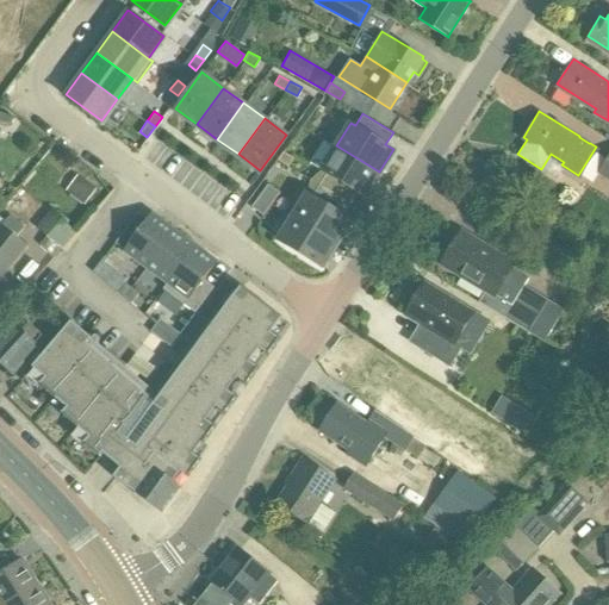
[(608,144),(592,168),(608,178),(608,144)]
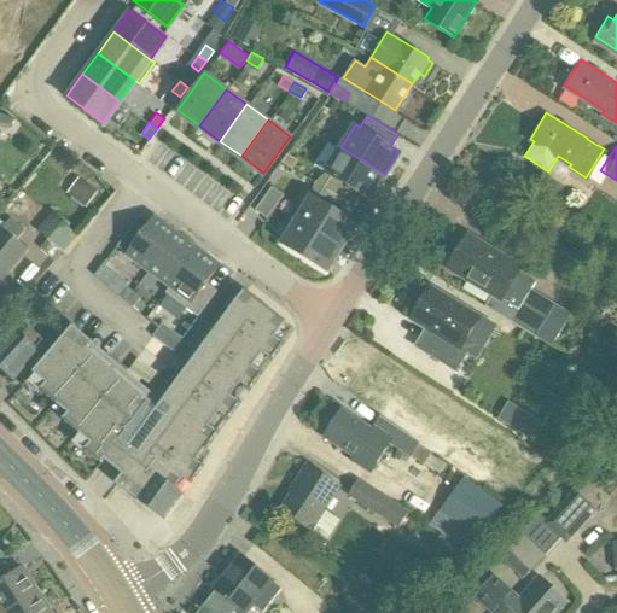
[(341,147),(326,170),(331,173),(322,186),(354,205),(362,192),(370,198),(384,174),(341,147)]
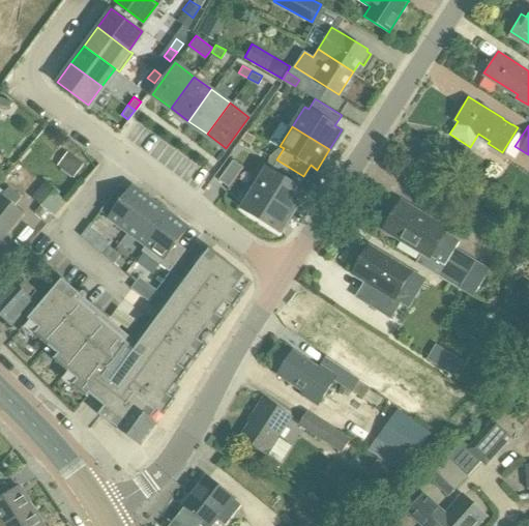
[(43,174),(21,149),(12,156),(35,181),(43,174)]
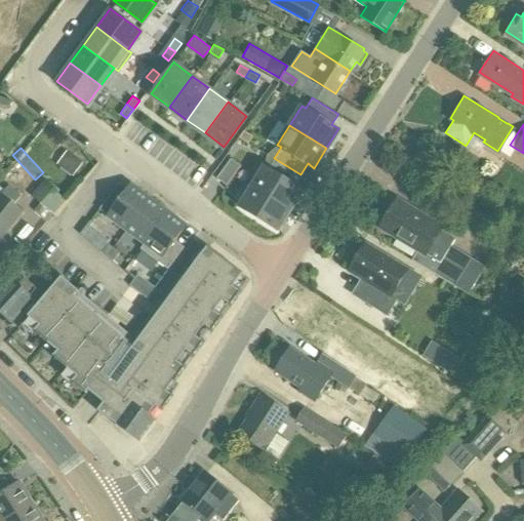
[(66,148),(55,162),(71,174),(82,159),(69,150),(66,148)]
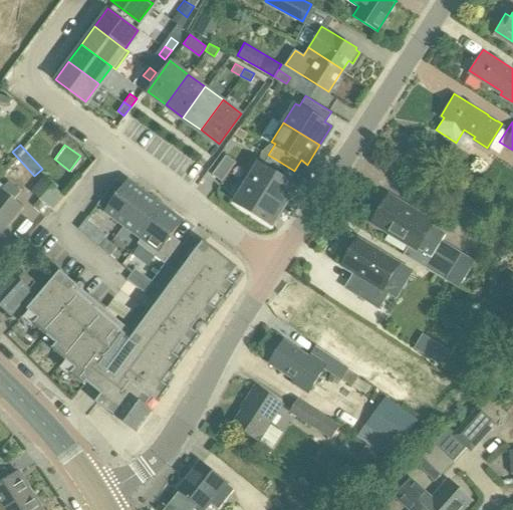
[(221,180),(228,170),(235,161),(226,153),(218,163),(211,173),(221,180)]
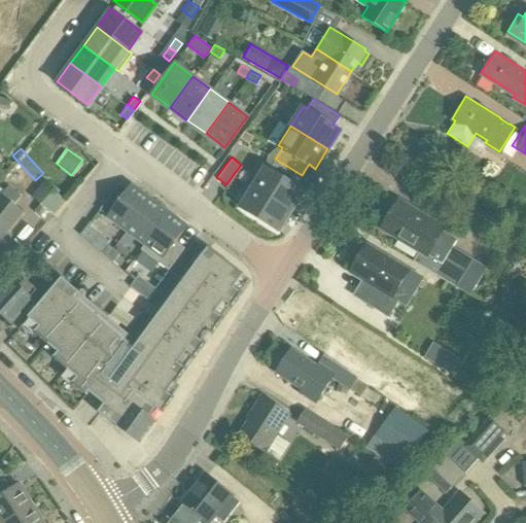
[(295,185),(302,175),(275,159),(269,169),(265,167),(252,186),(290,209),(302,189),(295,185)]
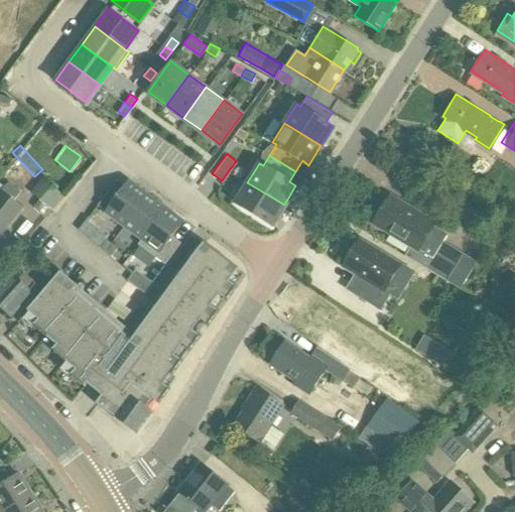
[(40,174),(28,188),(38,198),(51,209),(63,195),(62,195),(40,174)]
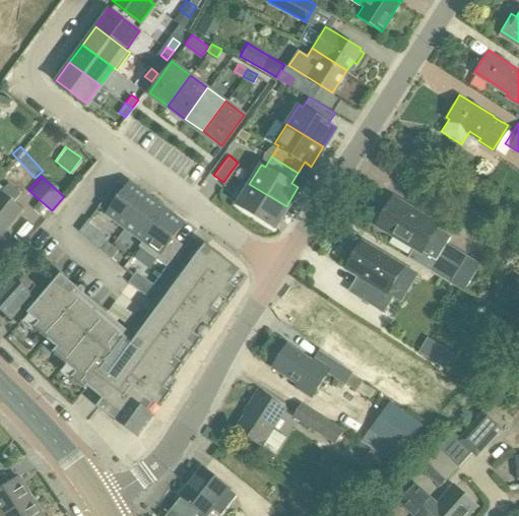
[(115,183),(98,205),(107,211),(125,226),(147,195),(129,182),(126,186),(123,189),(115,183)]
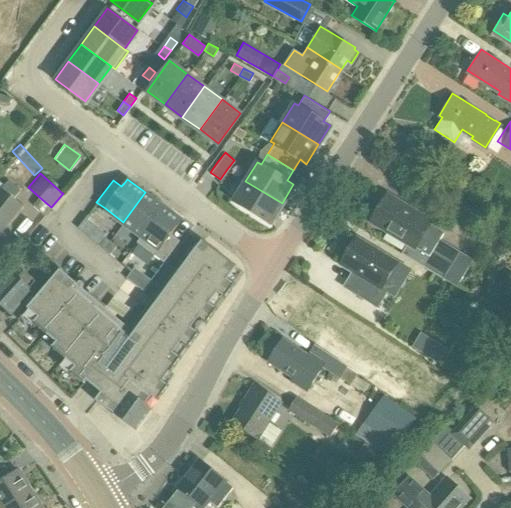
[(270,223),(282,203),(245,181),(233,200),(270,223)]
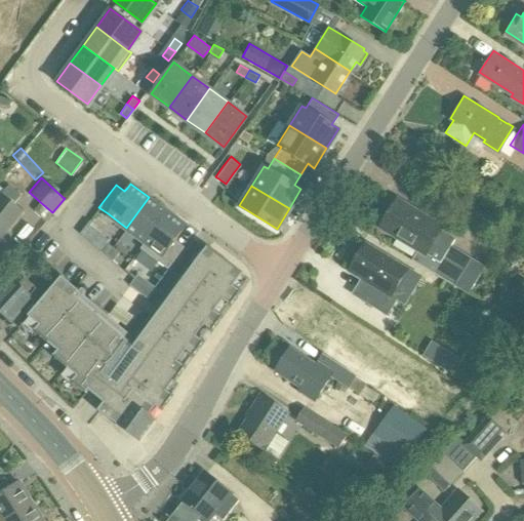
[(0,236),(6,229),(22,209),(4,195),(7,192),(4,189),(1,193),(0,192),(0,236)]
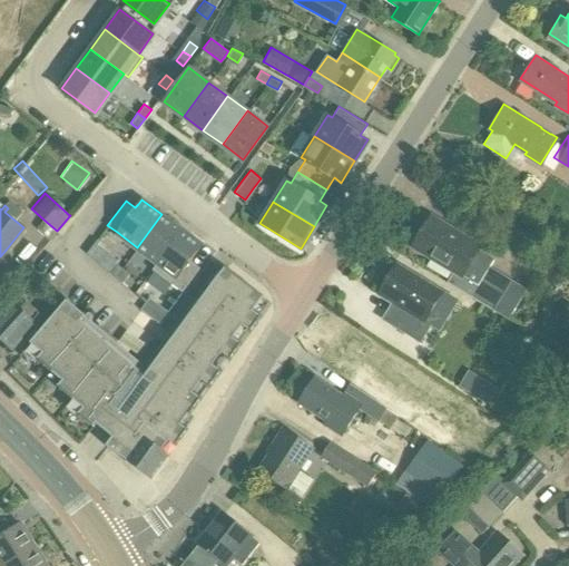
[(494,256),(483,250),(480,247),(482,243),(433,212),(425,223),(422,221),(413,234),(418,236),(413,244),(466,276),(460,286),(448,279),(447,280),(493,309),(508,316),(526,286),(510,277),(509,281),(487,267),(494,256)]
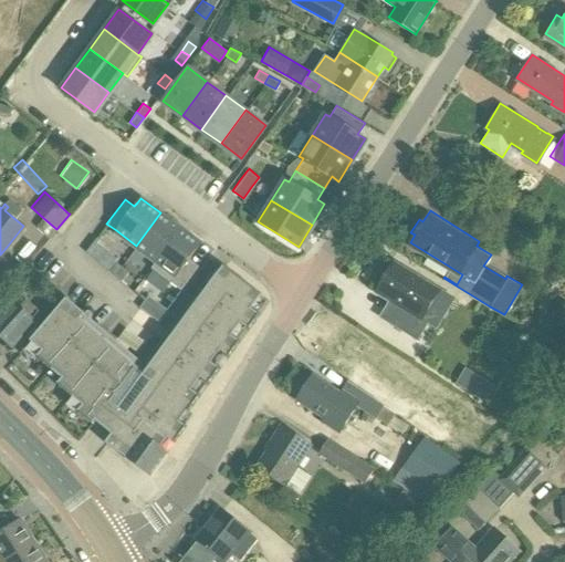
[(155,259),(179,227),(160,212),(136,246),(155,259)]
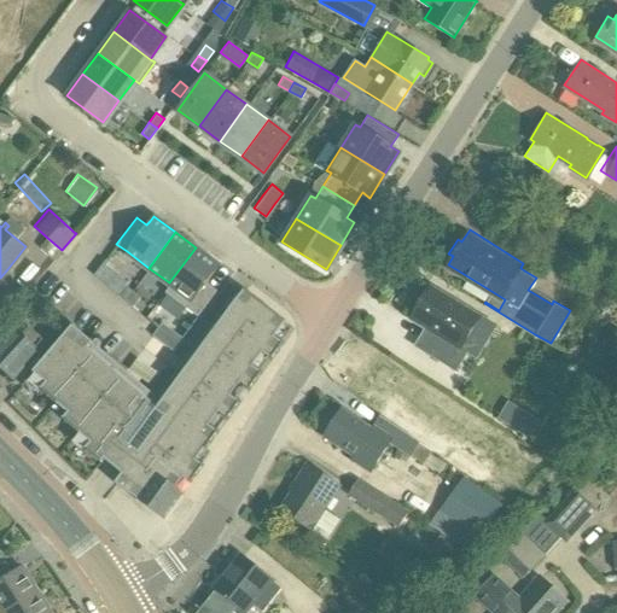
[(217,263),(196,247),(169,282),(169,284),(164,291),(197,315),(216,289),(205,280),(217,263)]
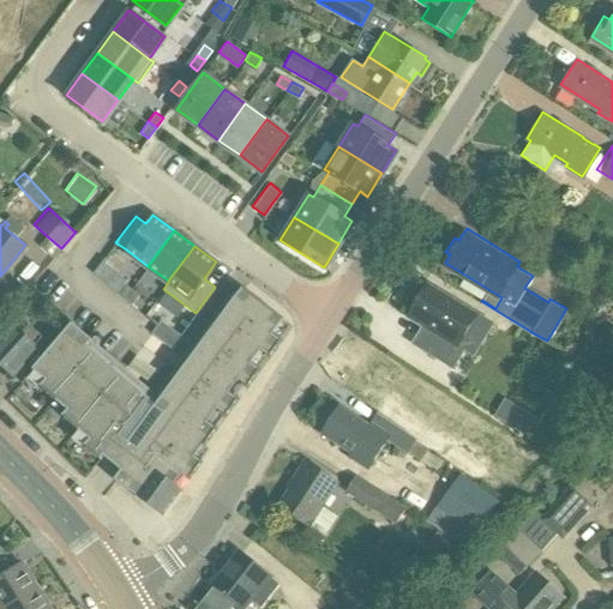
[(124,296),(131,288),(124,281),(116,290),(124,296)]
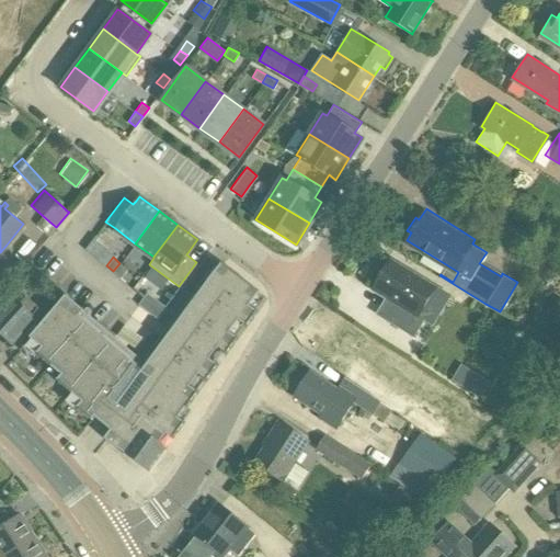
[(435,286),(390,258),(372,287),(396,302),(386,317),(412,333),(423,317),(418,314),(435,286)]
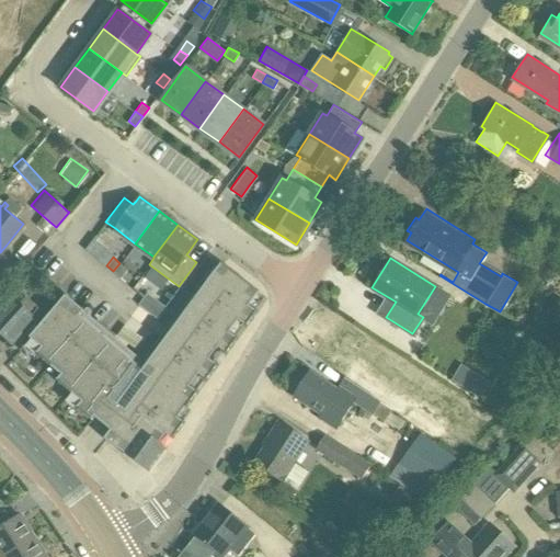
[(101,421),(110,429),(104,438),(129,456),(147,469),(164,446),(183,421),(178,416),(196,390),(190,385),(197,374),(205,379),(216,363),(209,357),(217,347),(225,352),(237,336),(230,330),(238,319),(244,325),(256,308),(250,303),(258,293),(260,291),(221,262),(221,263),(220,262),(140,372),(148,377),(125,408),(110,397),(120,385),(128,375),(137,364),(79,315),(83,309),(65,294),(29,336),(31,337),(41,345),(35,351),(50,364),(52,364),(61,373),(56,378),(70,391),(71,390),(81,399),(76,406),(91,418),(94,415),(101,421)]
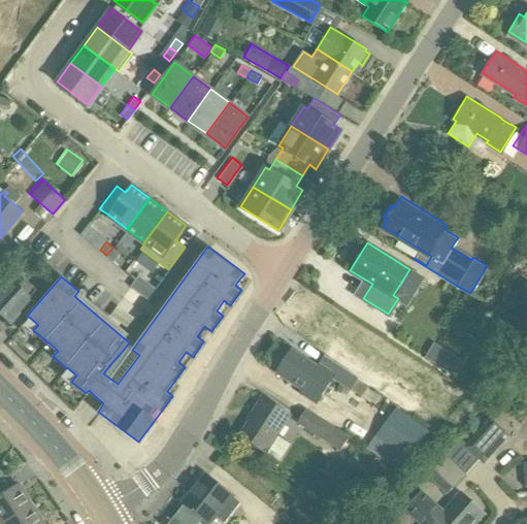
[(112,248),(106,255),(112,260),(119,253),(112,248)]
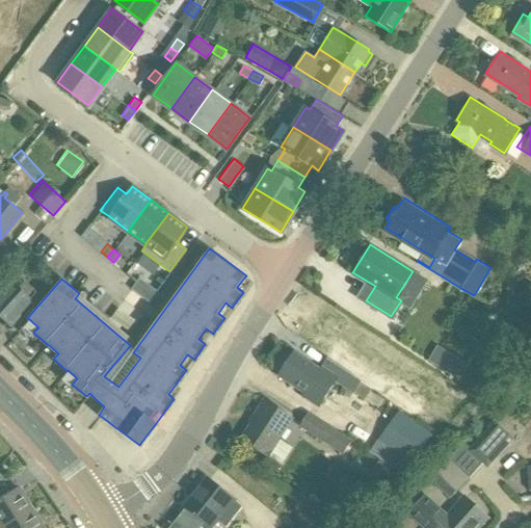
[(10,323),(32,300),(31,299),(37,292),(24,280),(17,286),(11,282),(0,294),(0,314),(1,315),(10,323)]
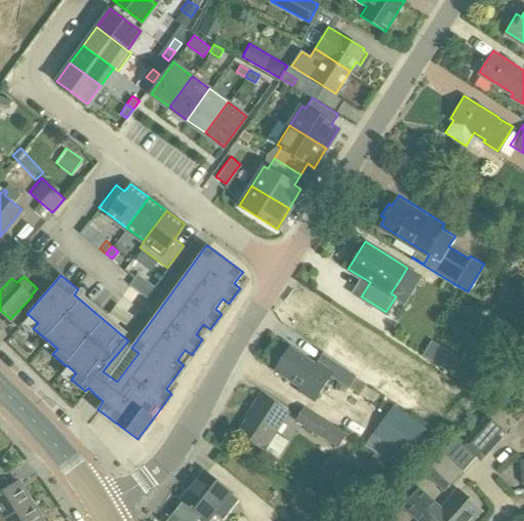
[(155,289),(148,284),(140,293),(148,298),(155,289)]
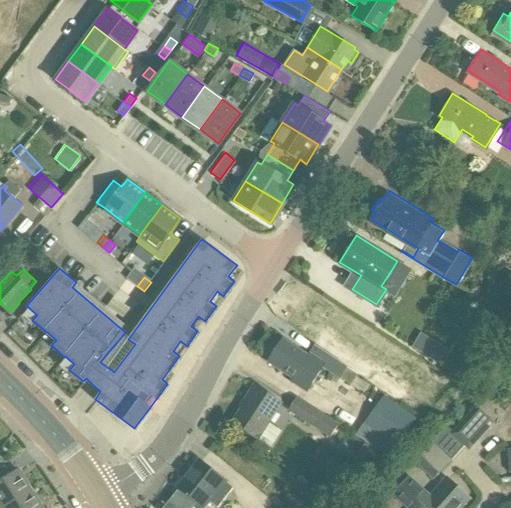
[(381,332),(359,318),(351,330),(373,345),(381,332)]
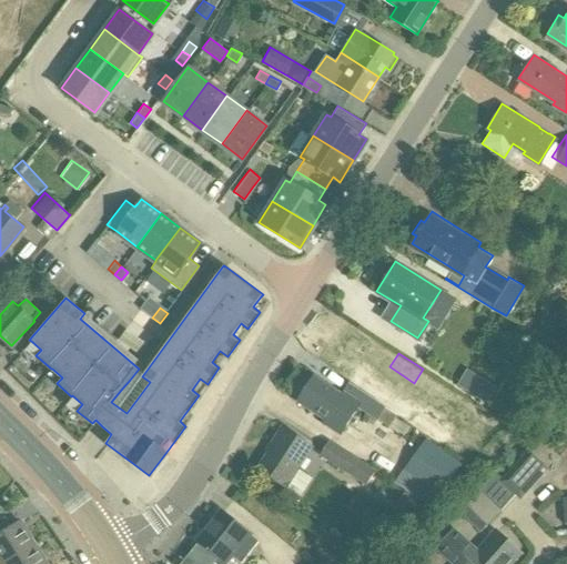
[(313,374),(297,400),(324,418),(322,421),(338,432),(357,405),(375,418),(385,403),(348,381),(341,393),(313,374)]
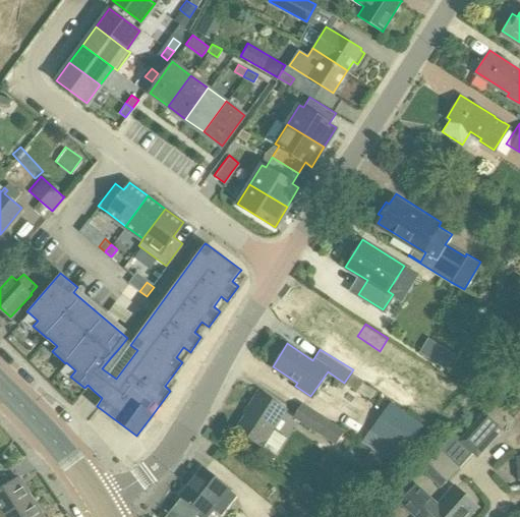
[(286,408),(257,389),(247,404),(249,405),(235,426),(262,445),(286,408)]
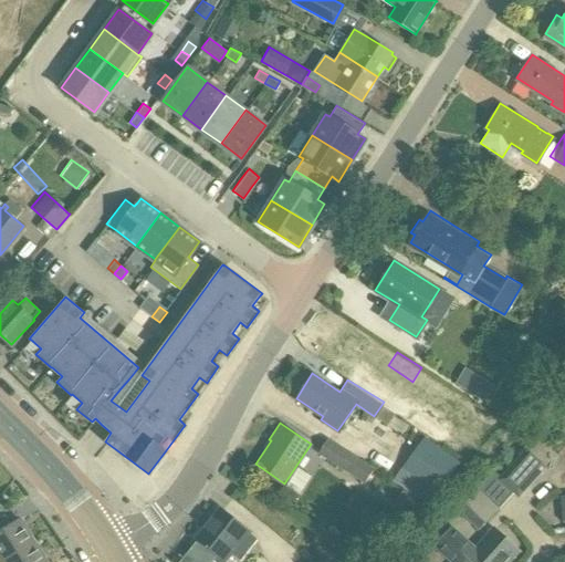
[(422,436),(400,469),(437,493),(459,460),(422,436)]
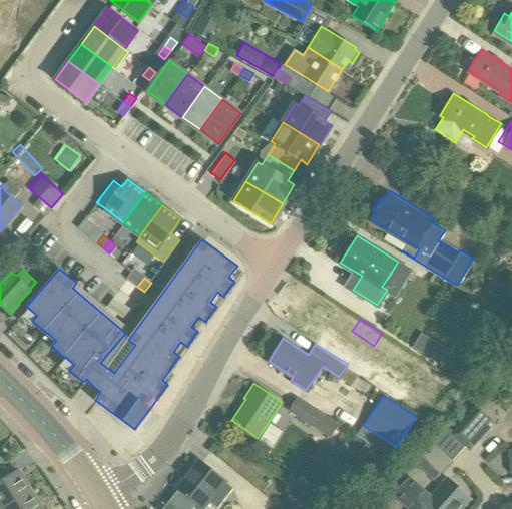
[(339,425),(325,415),(297,397),(290,408),(332,436),(339,425)]
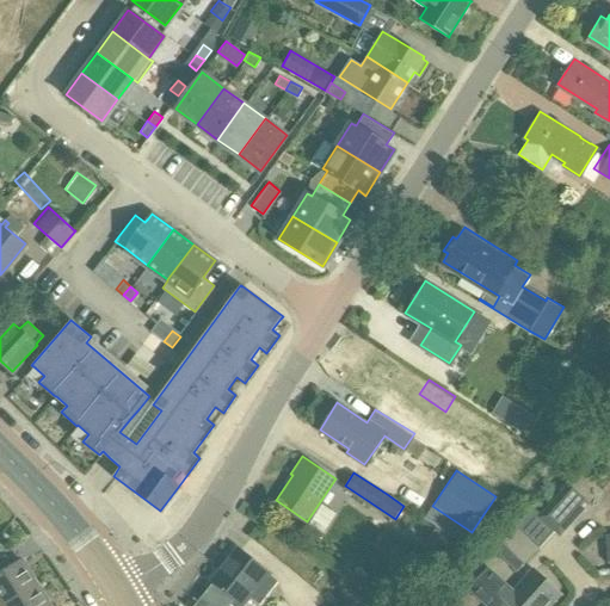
[(525,515),(495,546),(517,568),(555,529),(560,533),(577,515),(573,512),(584,500),(566,486),(541,513),(534,506),(525,515)]
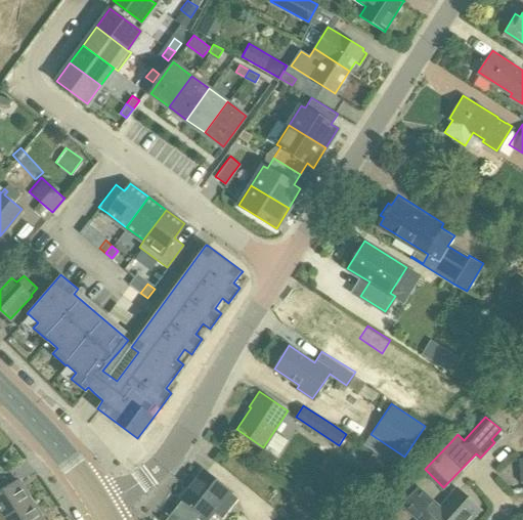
[(183,497),(164,519),(193,519),(201,511),(207,517),(213,509),(222,516),(228,508),(237,496),(203,468),(189,486),(185,485),(182,490),(183,493),(181,496),(183,497)]
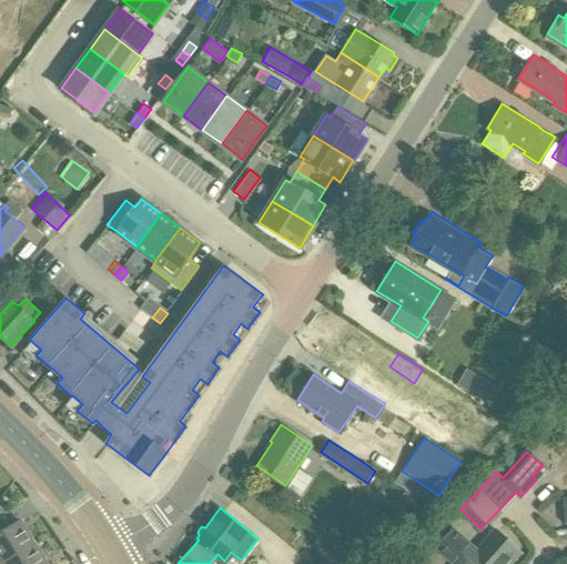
[(0,562),(33,542),(18,517),(0,529),(0,562)]
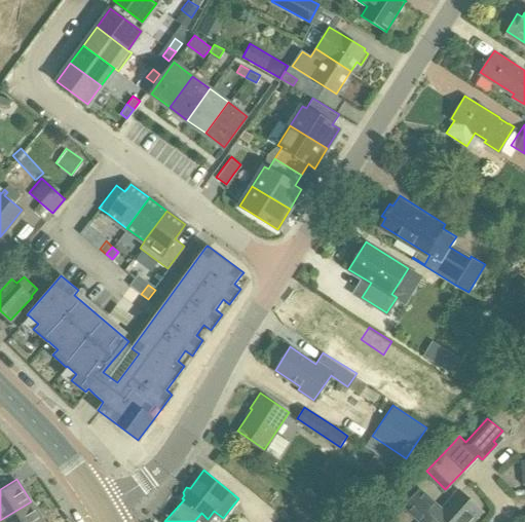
[(469,521),(481,508),(460,488),(441,510),(418,489),(404,505),(423,521),(469,521)]
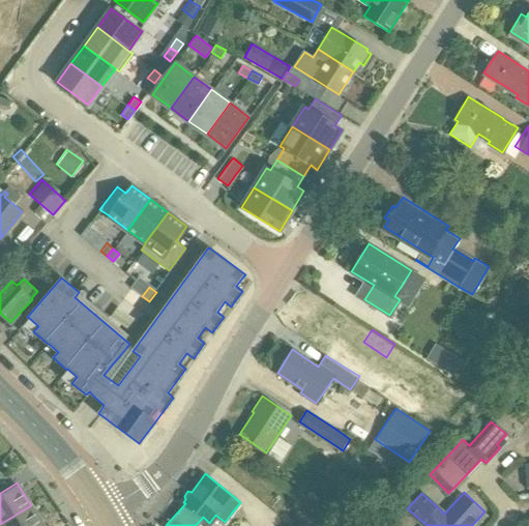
[(0,525),(43,525),(31,505),(0,524),(0,525)]
